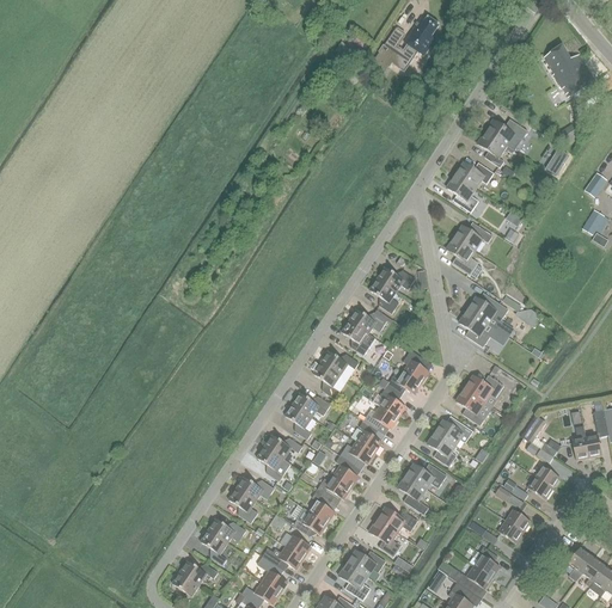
[(404,42),(407,43),(403,49),(397,45),(405,32),(396,26),(371,65),(383,73),(391,61),(405,69),(418,50),(423,54),(433,37),(430,36),(439,23),(427,16),(426,18),(421,16),(404,42)]
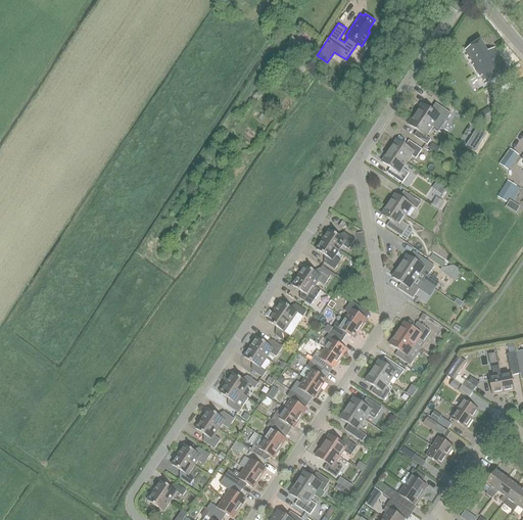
[(487,51),(480,38),(465,48),(474,62),(473,62),(485,82),(484,82),(485,83),(508,67),(495,46),(487,51)]
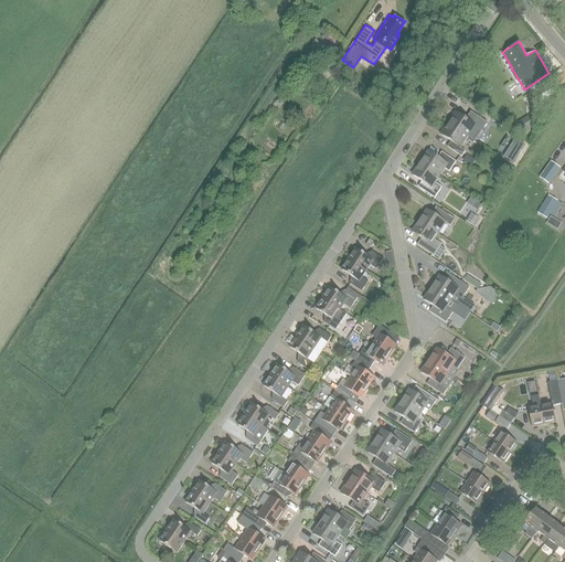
[(333,49),(326,43),(321,51),(317,59),(324,63),(333,49)]
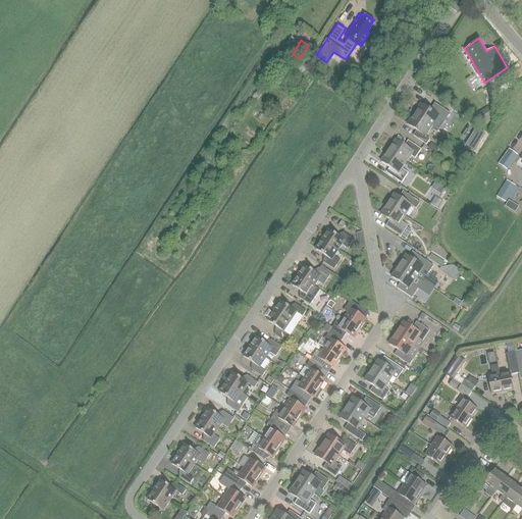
[(293,54),(297,47),(290,43),(281,56),(289,61),(293,54)]
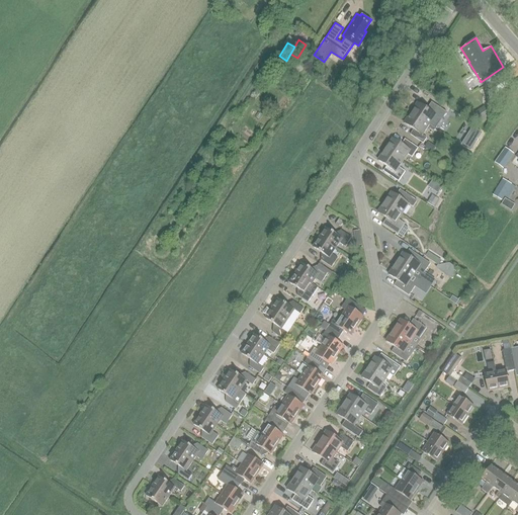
[(379,52),(374,59),(377,61),(383,51),(378,48),(377,51),(379,52)]
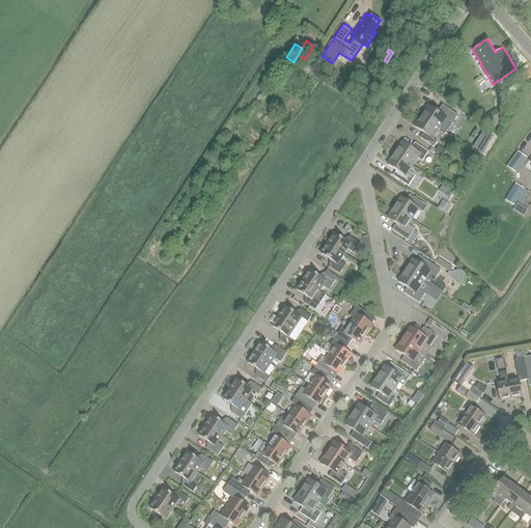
[(288,92),(294,85),(288,81),(283,88),(288,92)]
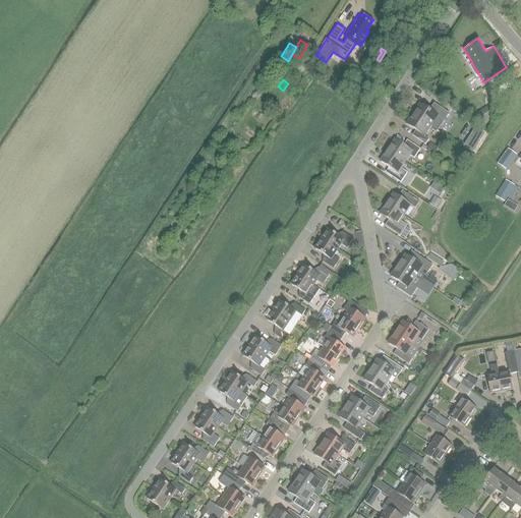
[(414,111),(431,122),(438,113),(445,118),(449,111),(433,101),(429,108),(419,101),(416,106),(417,107),(414,111)]
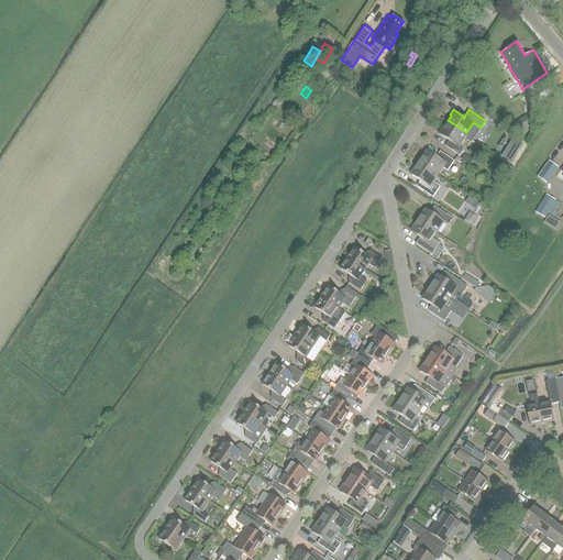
[(521,116),(515,120),(522,132),(533,125),(528,114),(522,118),(521,116)]
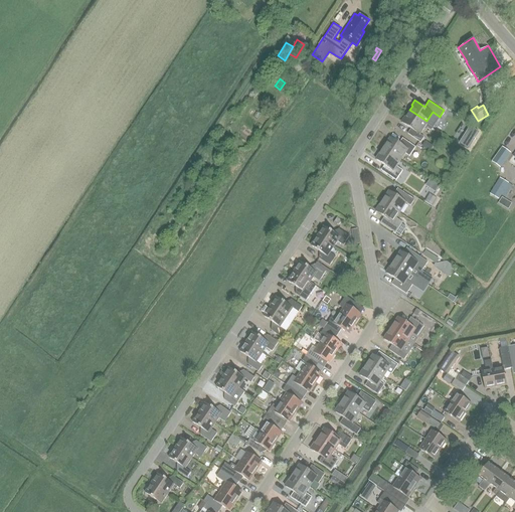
[(419,132),(426,121),(409,110),(405,116),(404,115),(401,120),(410,127),(407,132),(420,140),(423,135),(419,132)]
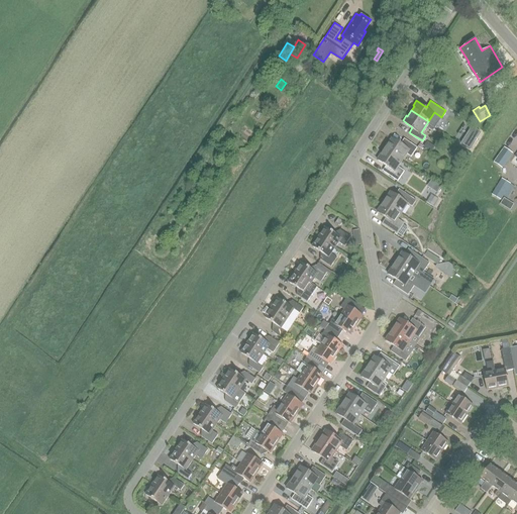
[(472,124),(461,141),(470,146),(480,130),(472,124)]
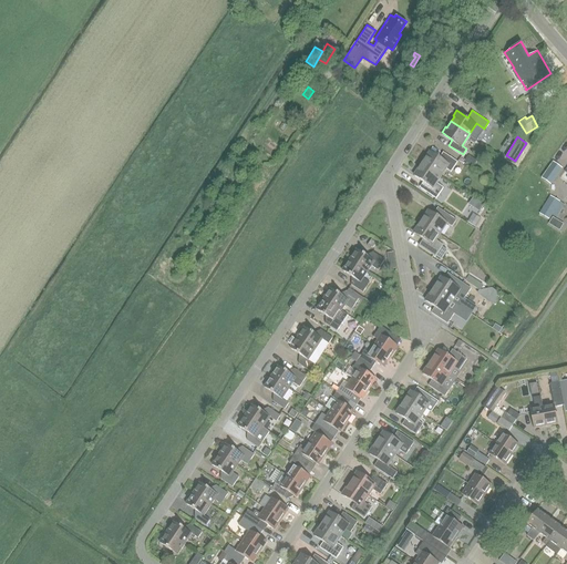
[(422,162),(441,174),(445,166),(451,170),(457,160),(443,151),(440,156),(430,150),(422,162)]
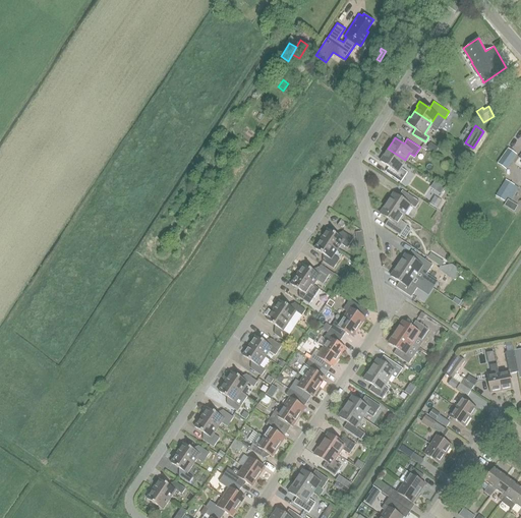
[(428,147),(435,151),(439,146),(432,141),(428,147)]
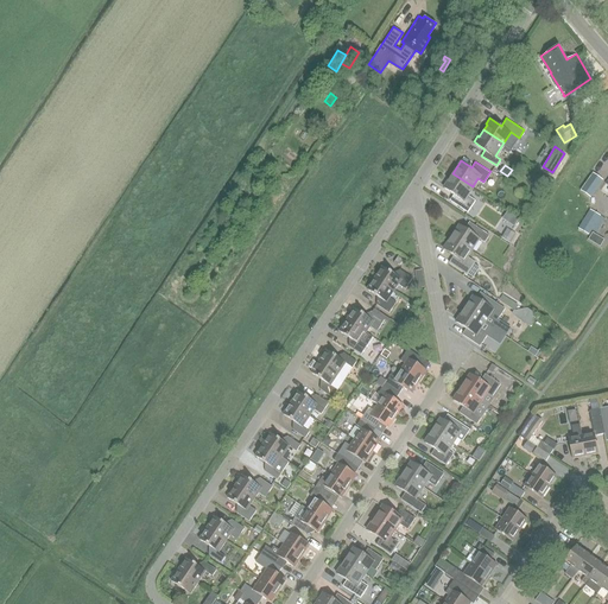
[(593,171),(580,188),(590,195),(602,178),(593,171)]
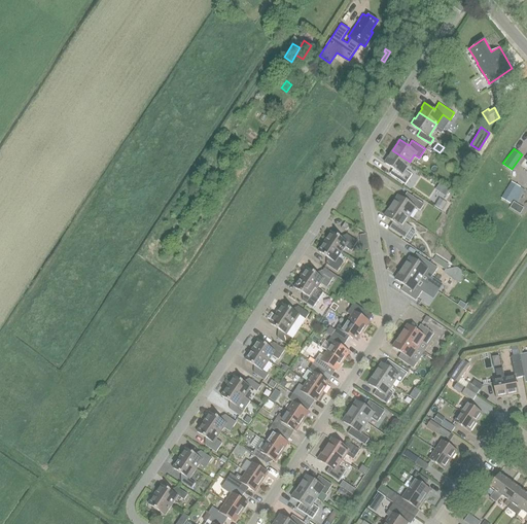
[(405,168),(410,162),(392,150),(384,161),(393,167),(390,172),(405,182),(412,172),(405,168)]
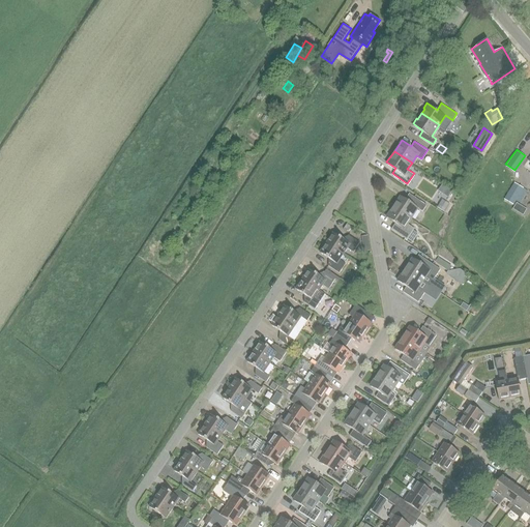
[(514,181),(504,197),(513,202),(523,186),(514,181)]
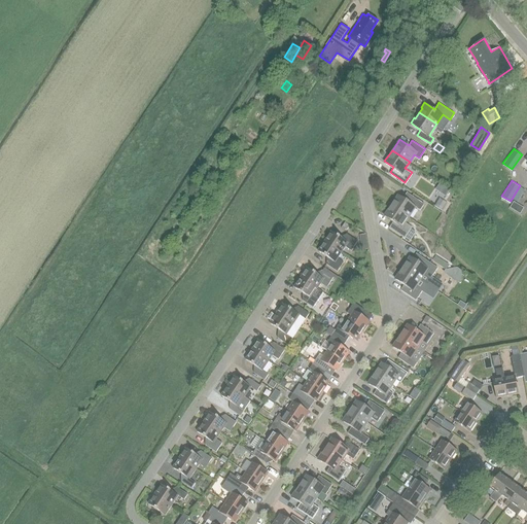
[(391,204),(409,215),(415,205),(420,208),(424,203),(411,194),(407,200),(398,194),(391,204)]
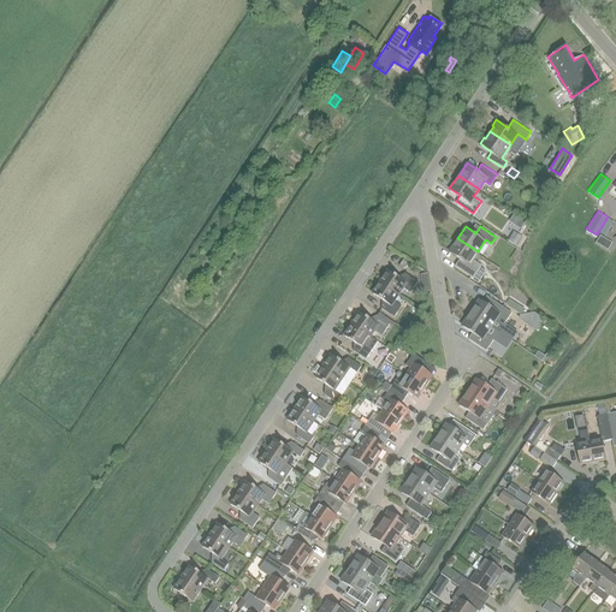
[(596,241),(608,248),(612,241),(600,233),(596,241)]
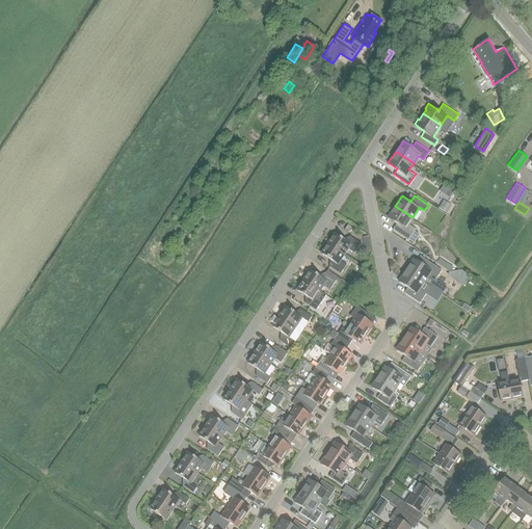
[(408,222),(413,217),(395,206),(388,216),(397,222),(393,229),(408,238),(416,228),(408,222)]
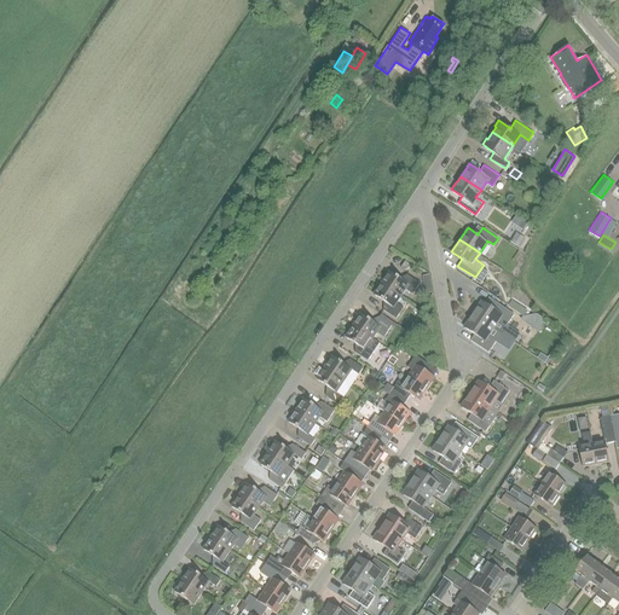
[(381,280),(400,294),(405,288),(412,293),(420,280),(408,272),(403,279),(389,270),(381,280)]
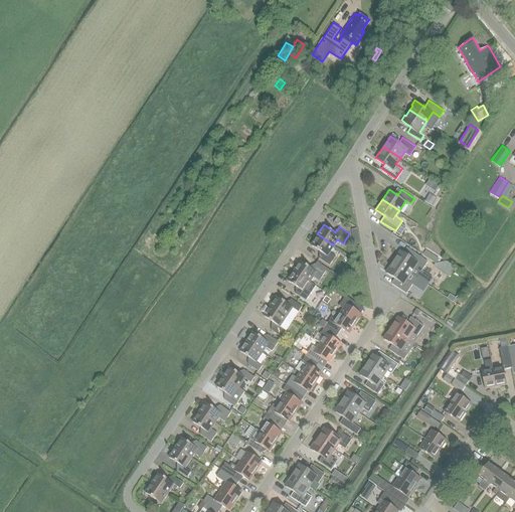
[(330,250),(333,244),(317,233),(311,243),(322,251),(319,257),(329,264),(336,254),(330,250)]
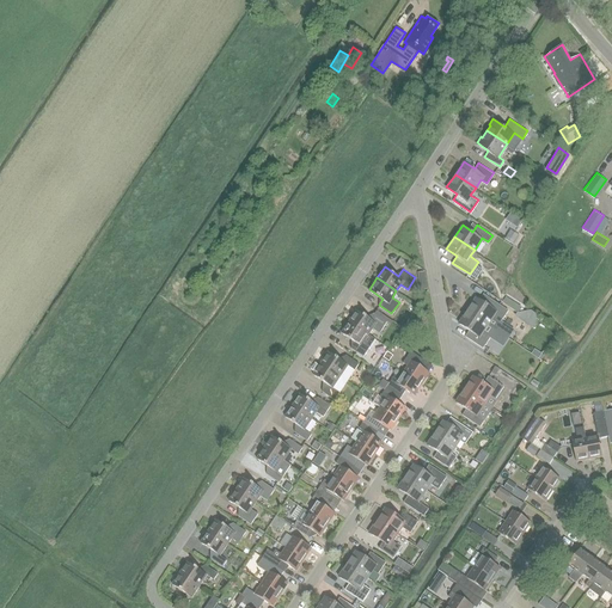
[(502,301),(509,306),(513,300),(507,295),(502,301)]
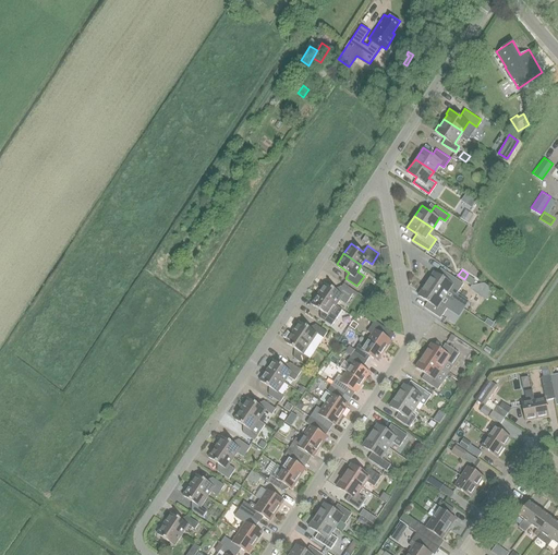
[(434,270),(426,281),(445,294),(451,299),(456,292),(463,281),(447,270),(444,276),(434,270)]
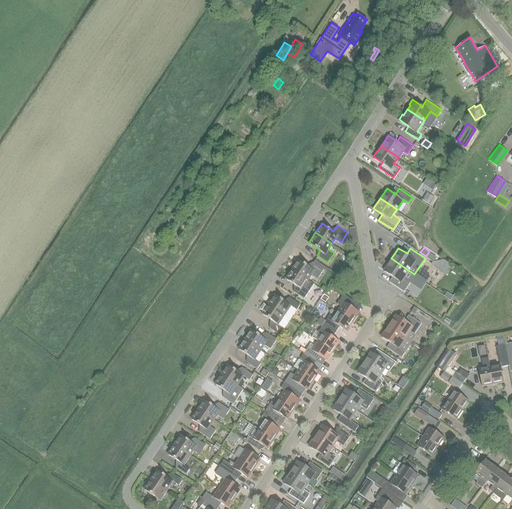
[(298,258),(292,267),(308,278),(311,273),(317,277),(324,268),(313,260),(310,266),(298,258)]
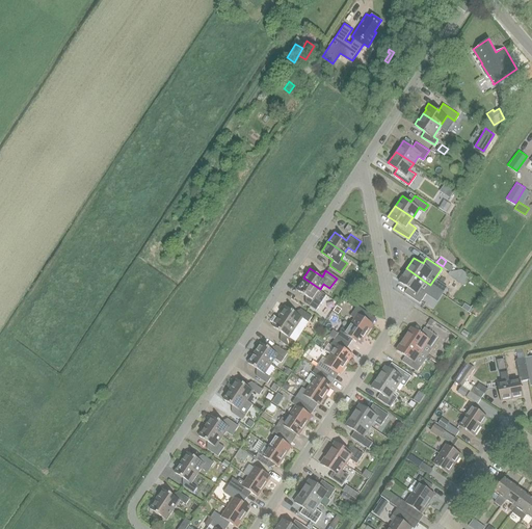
[(424,281),(406,268),(399,280),(407,286),(404,291),(420,301),(426,291),(420,287),(424,281)]
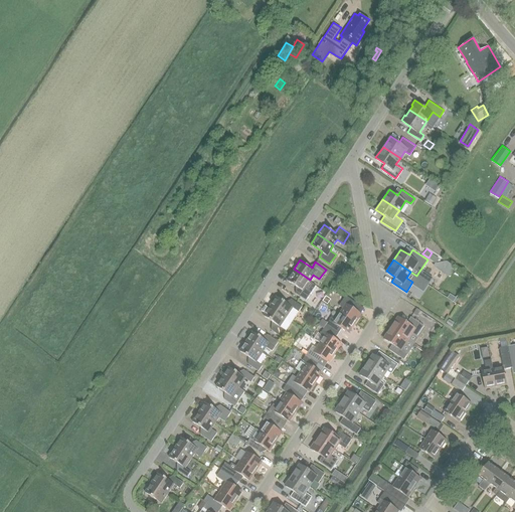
[(436,261),(434,265),(448,275),(455,265),(447,260),(436,262),(436,261)]
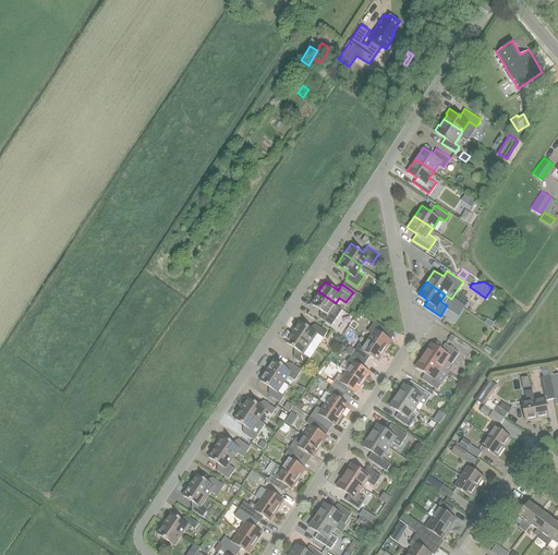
[(329,314),(336,303),(318,291),(311,302),(324,311),(319,316),(331,324),(335,318),(329,314)]
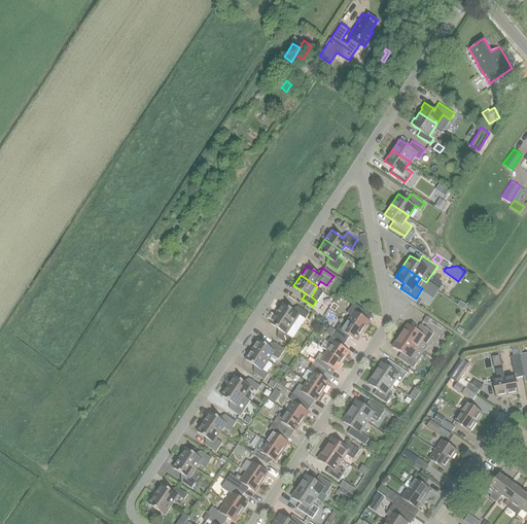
[(351,314),(348,318),(363,329),(370,319),(362,315),(366,309),(353,301),(347,311),(351,314)]
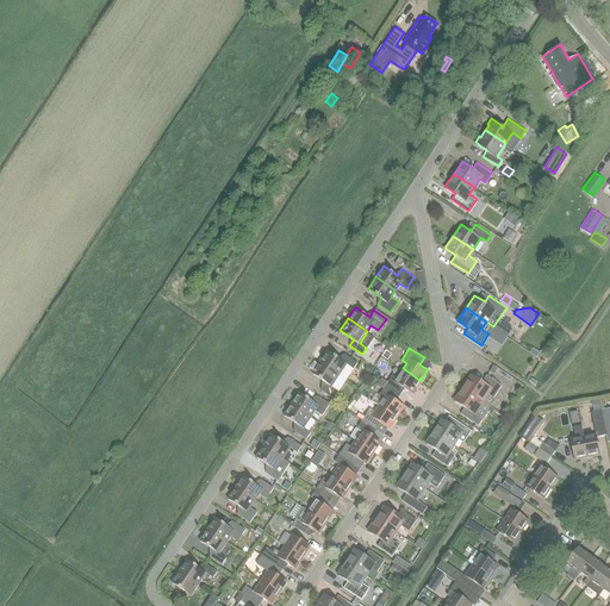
[(327,349),(319,361),(338,374),(347,362),(354,367),(358,360),(346,351),(341,358),(327,349)]
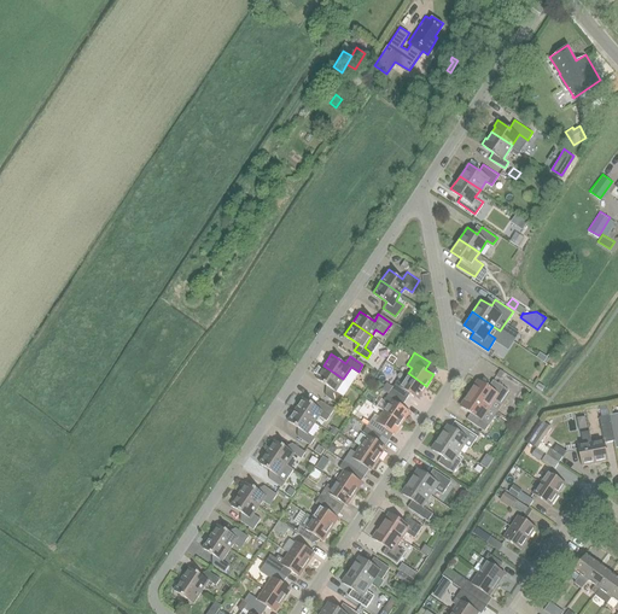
[(336,390),(343,379),(324,366),(316,376),(330,386),(325,393),(338,402),(343,395),(336,390)]
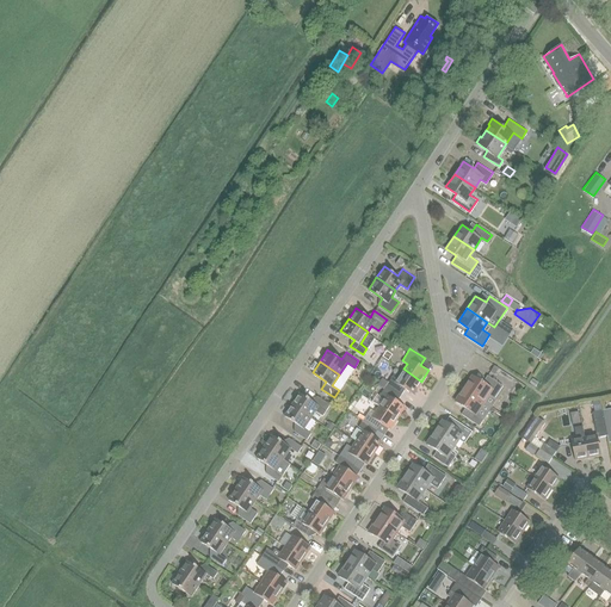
[(382,376),(380,379),(401,394),(405,388),(413,392),(421,382),(403,369),(399,376),(394,372),(389,381),(382,376)]
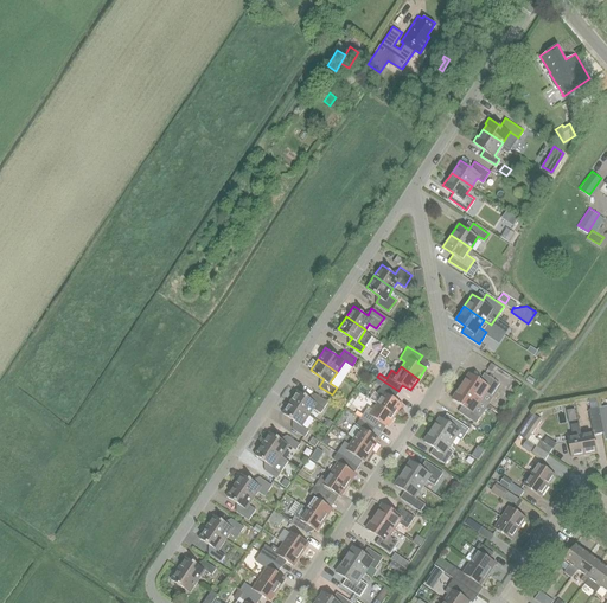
[(460,384),(480,398),(485,390),(491,395),(499,382),(484,371),(479,378),(470,371),(460,384)]
